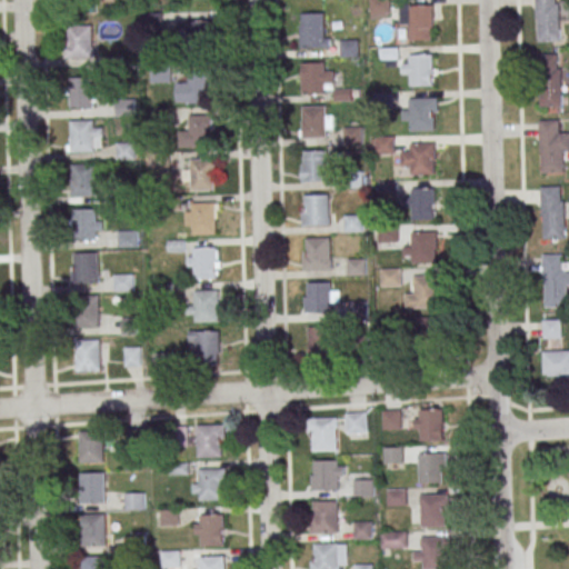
[(373,0),(391,0),(391,15),(373,16),(373,0)]
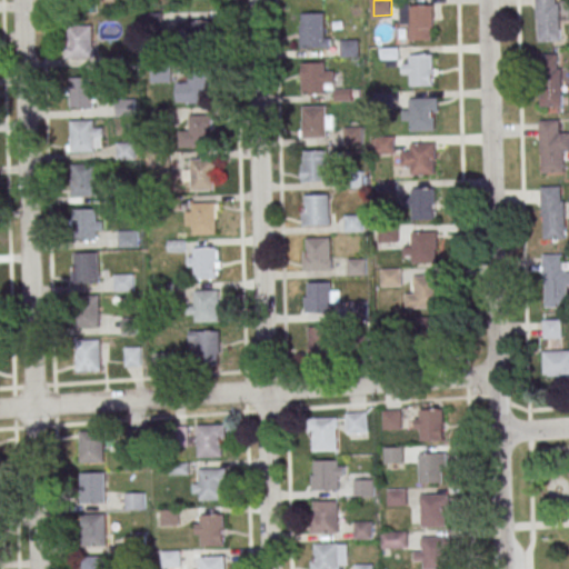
[(537,0),(558,0),(558,6),(561,5),(562,42),(541,43),(540,20),(538,21),(537,0)]
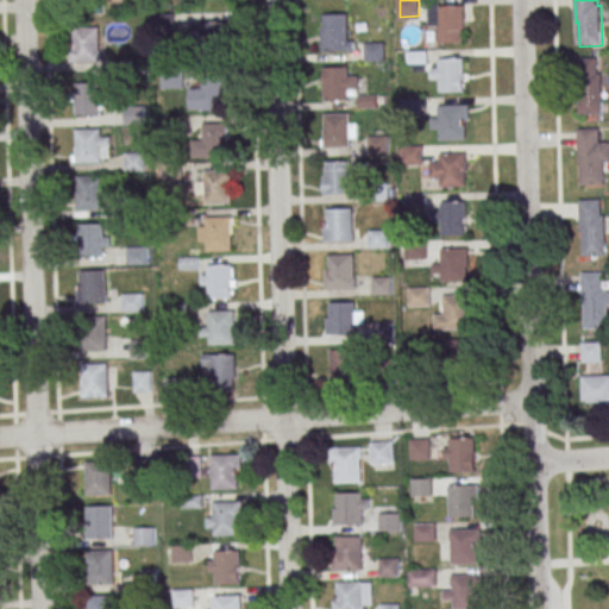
[(431,30),(440,30),(440,43),(464,43),(464,6),(431,6),(431,30)]
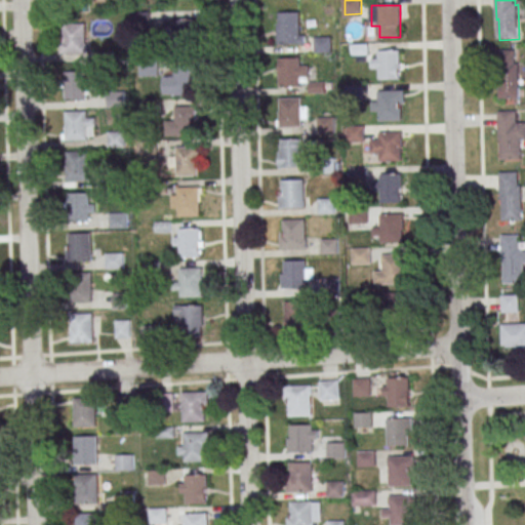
[(134,14),(151,13),(152,29),(134,30),(134,14)]
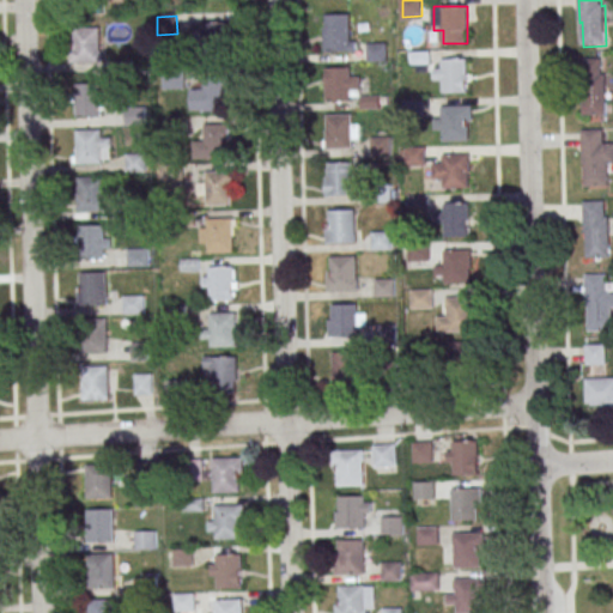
[(351,20),(352,54),(327,55),(326,20),(351,20)]
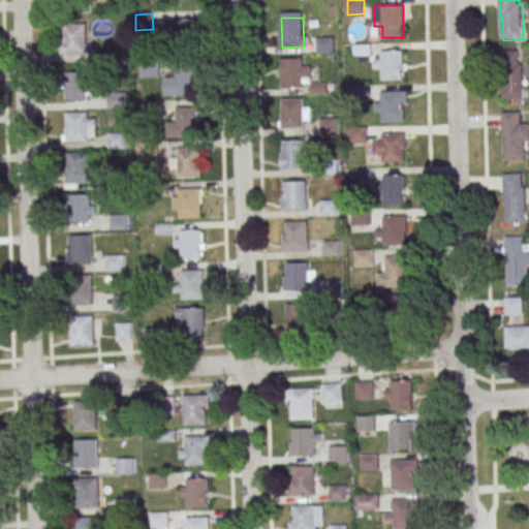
[(197,21),(198,50),(176,51),(175,22),(197,21)]
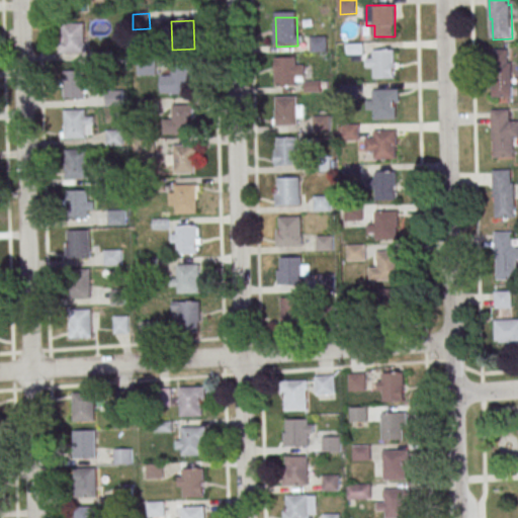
[(85,25),(86,54),(65,55),(64,26),(85,25)]
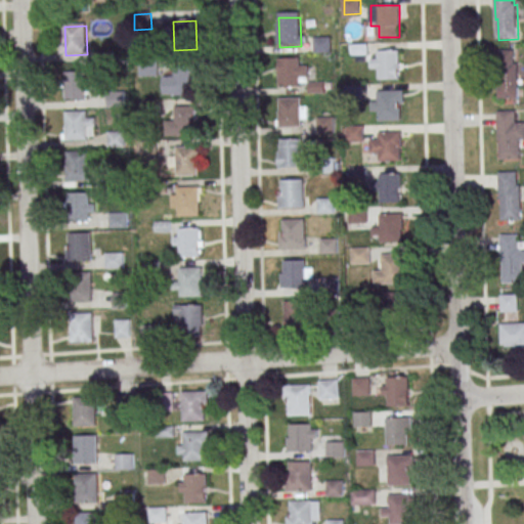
[(315,38),(332,38),(332,53),(315,54),(315,38)]
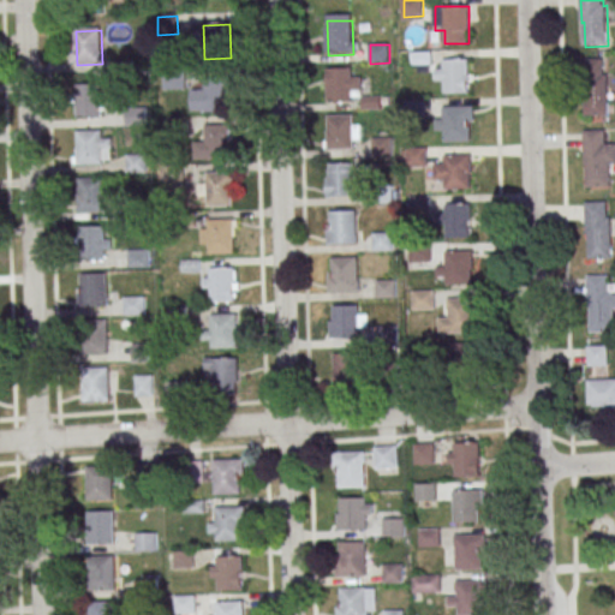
[(430,52),(415,52),(415,66),(430,66),(430,52)]
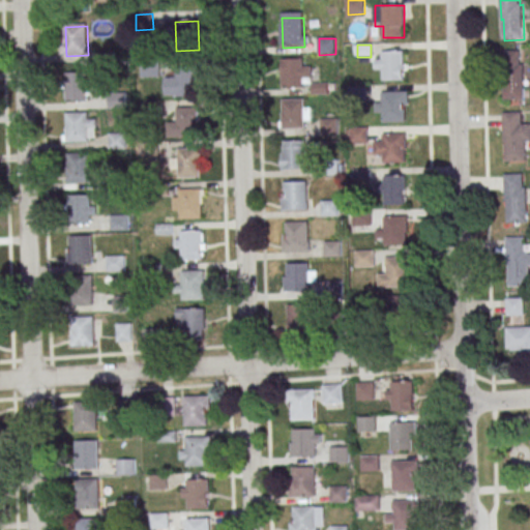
[(382,51),(383,59),(375,59),(375,69),(383,68),(383,81),(404,80),(404,50),(382,51)]
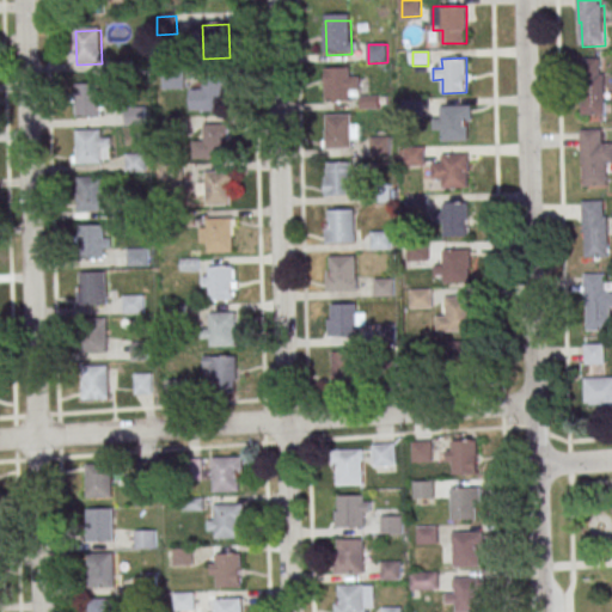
[(580,61),(603,60),(603,77),(606,77),(607,116),(585,117),(585,93),(581,93),(580,61)]
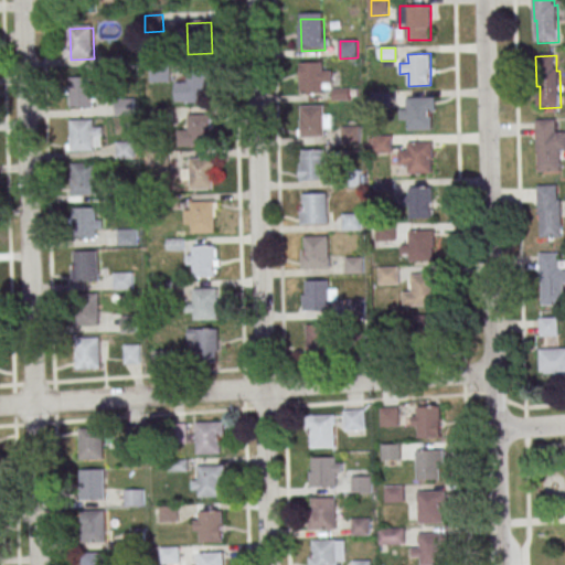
[(103,57),(120,56),(121,73),(104,74),(103,57)]
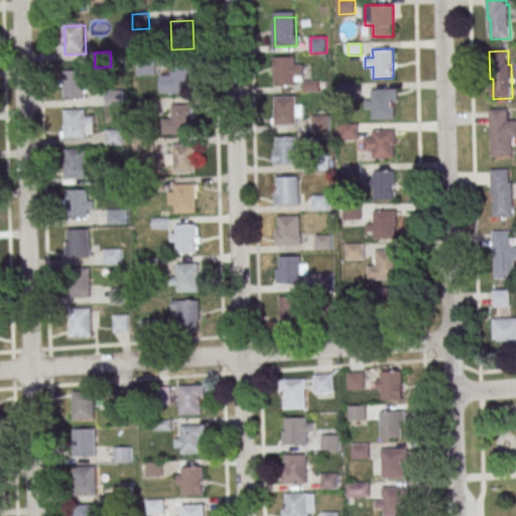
[(296,58),(297,87),(275,88),(274,58),(296,58)]
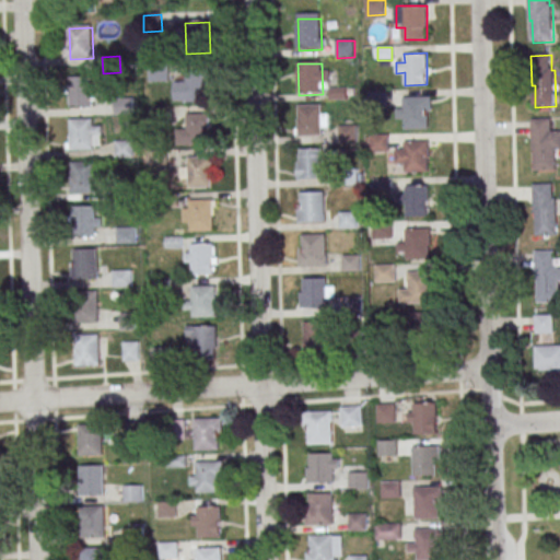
[(152,66),(170,66),(170,82),(152,83),(152,66)]
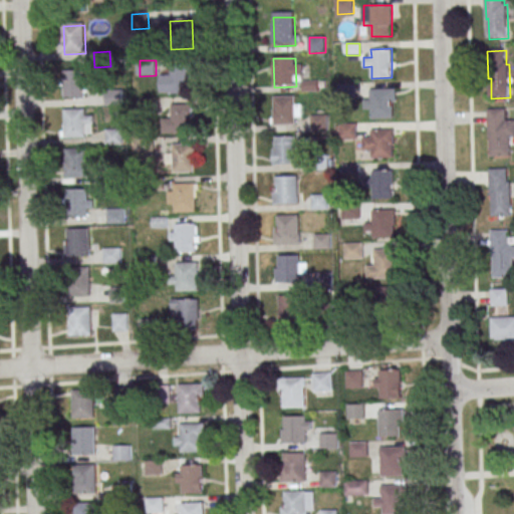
[(193,66),(193,94),(172,95),(171,67),(193,66)]
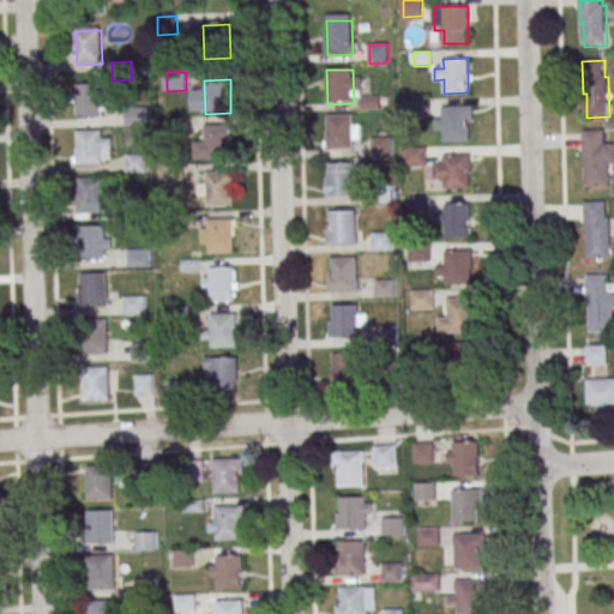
[(102,86),(103,120),(77,121),(76,86),(102,86)]
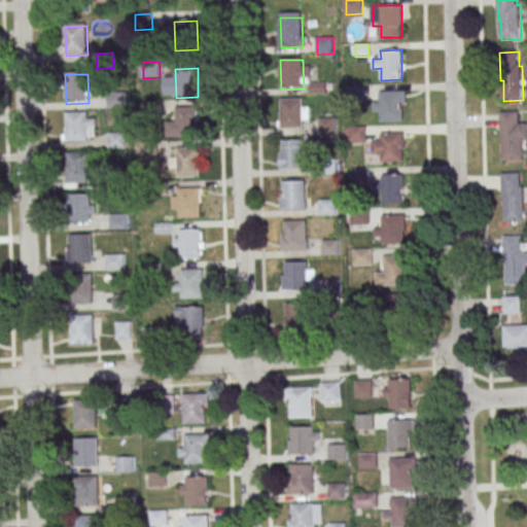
[(109,94),(126,93),(127,109),(110,109),(109,94)]
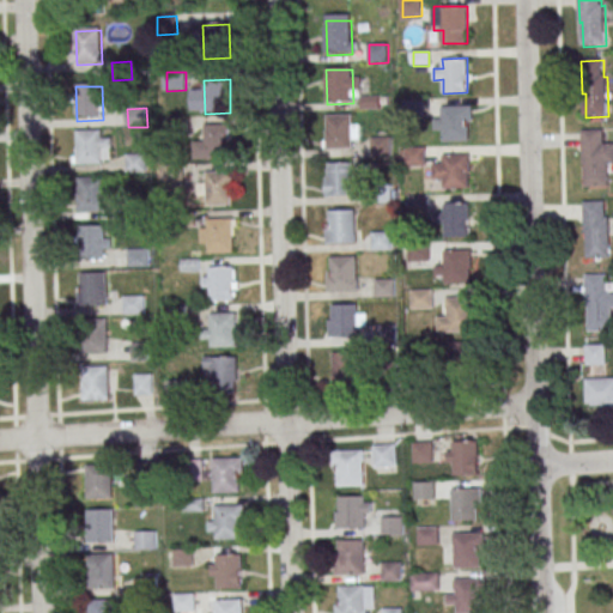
[(442,109),(443,121),(437,121),(438,132),(445,132),(445,143),(472,143),(471,125),(474,125),(474,108),(442,109)]
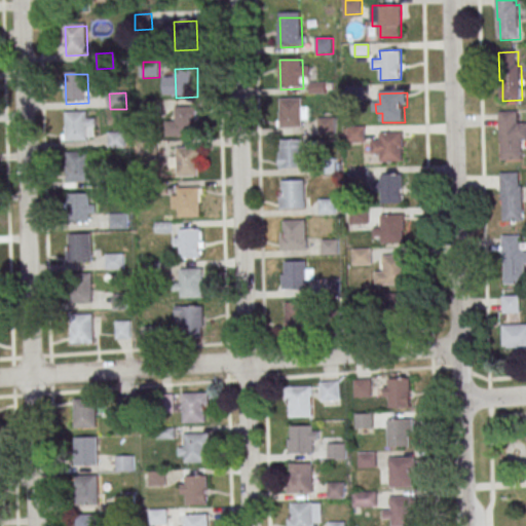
[(303,100),(304,128),(282,129),(280,101),(303,100)]
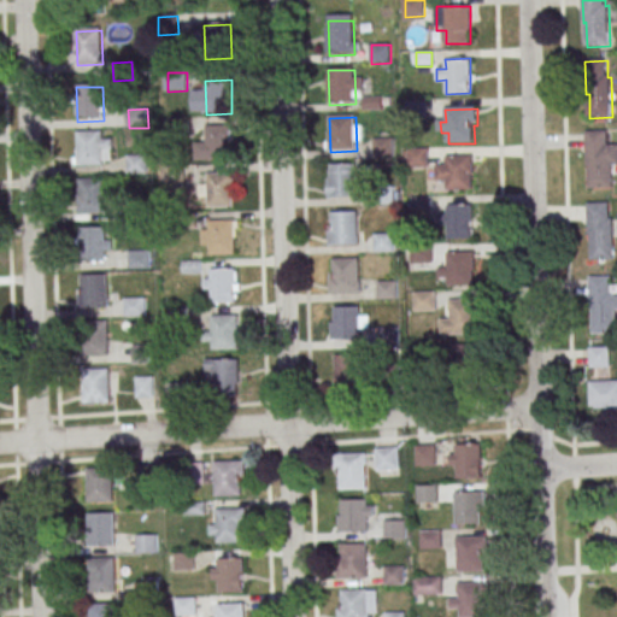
[(166,123),(186,123),(187,141),(168,142),(166,123)]
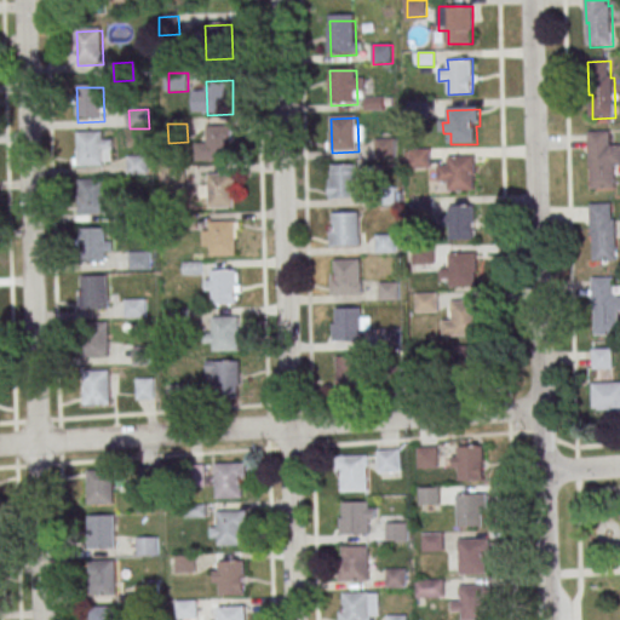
[(234,127),(235,161),(197,162),(197,144),(208,144),(207,127),(234,127)]
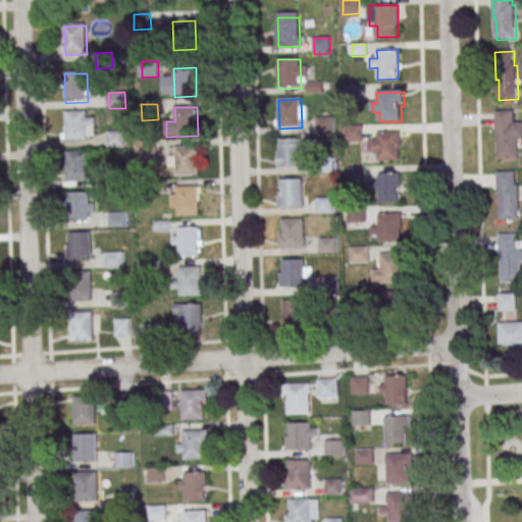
[(497,112),(515,111),(516,123),(521,123),(521,142),(519,142),(520,160),(501,160),(500,140),(498,140),(497,112)]
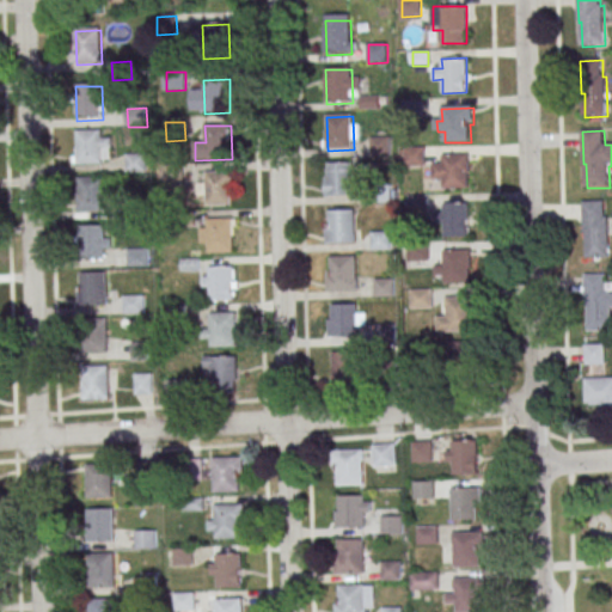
[(103,132),(104,165),(78,166),(77,133),(103,132)]
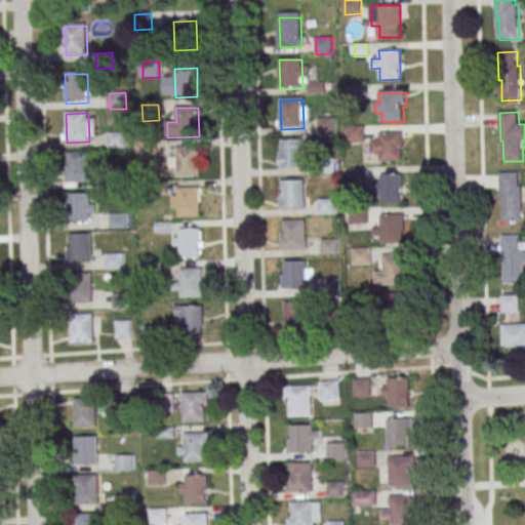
[(319,119),(335,119),(335,134),(319,134),(319,119)]
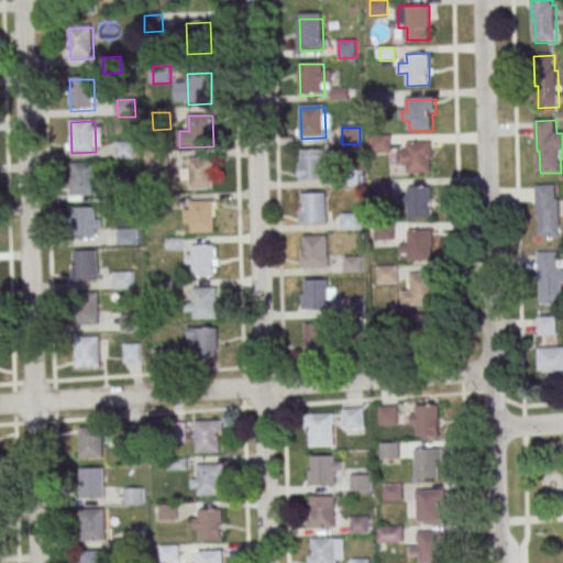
[(374,138),(392,136),(392,153),(374,154),(374,138)]
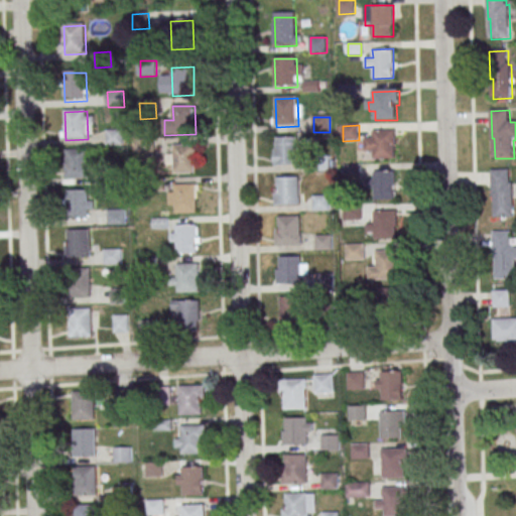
[(107,131),(124,131),(124,146),(108,146),(107,131)]
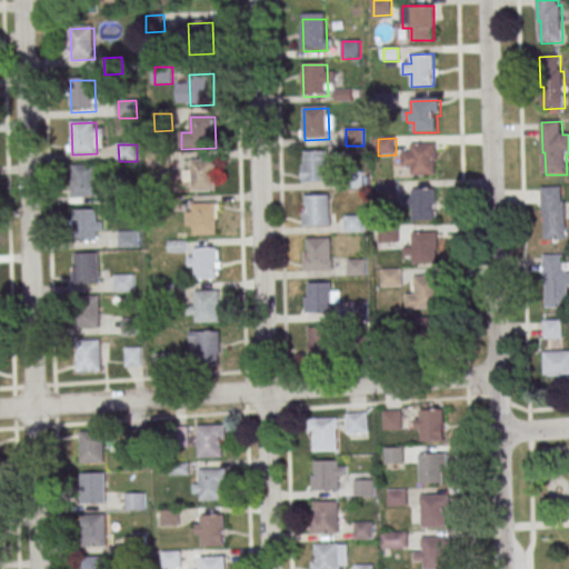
[(412,146),(412,153),(403,153),(405,168),(412,168),(412,177),(437,177),(437,162),(439,162),(438,145),(412,146)]
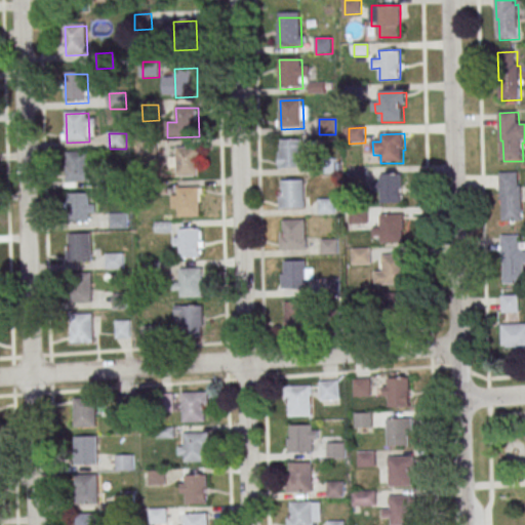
[(305,140),(305,169),(283,170),(282,140),(305,140)]
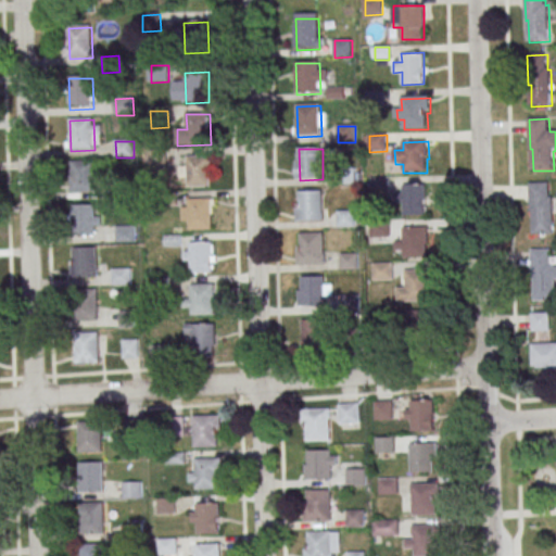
[(149,150),(166,150),(167,166),(150,167),(149,150)]
